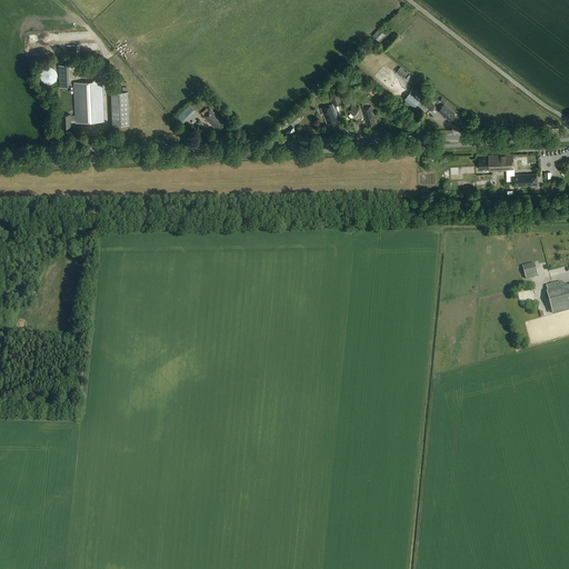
[(373,36),(378,40),(383,33),(379,29),(373,36)]
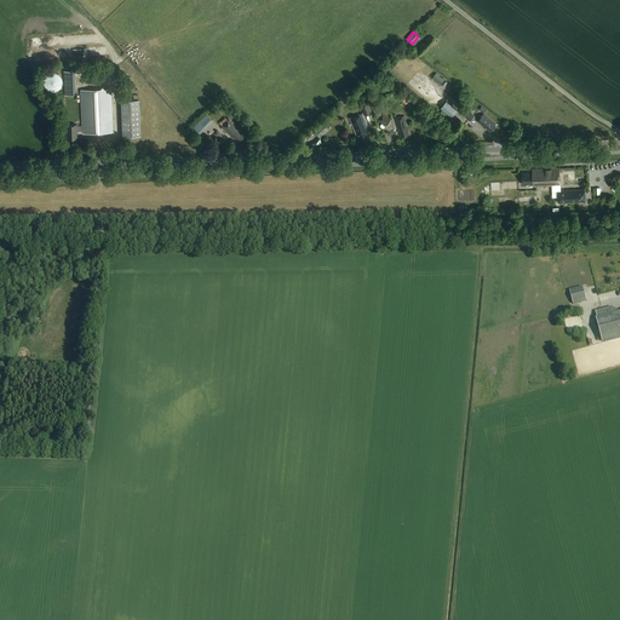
[(75,69),(62,70),(63,78),(64,78),(64,96),(76,96),(75,69)]
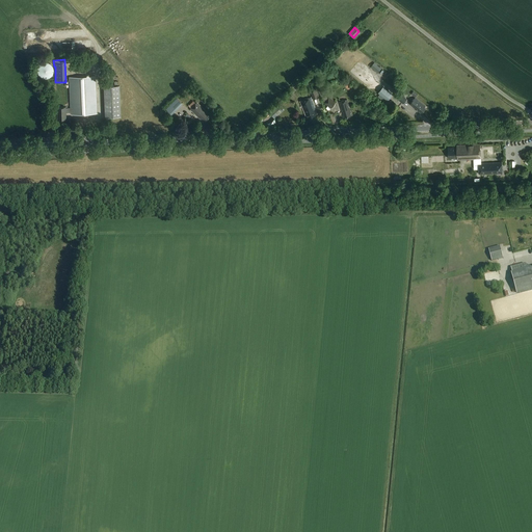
[(97,113),(95,77),(70,78),(71,108),(65,108),(65,107),(57,108),(57,120),(65,118),(65,113),(71,112),(71,114),(97,113)]
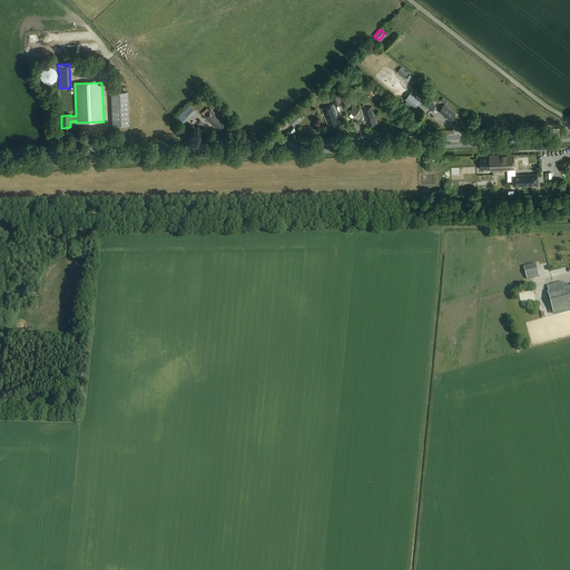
[(129,90),(111,91),(112,125),(130,124),(129,90)]
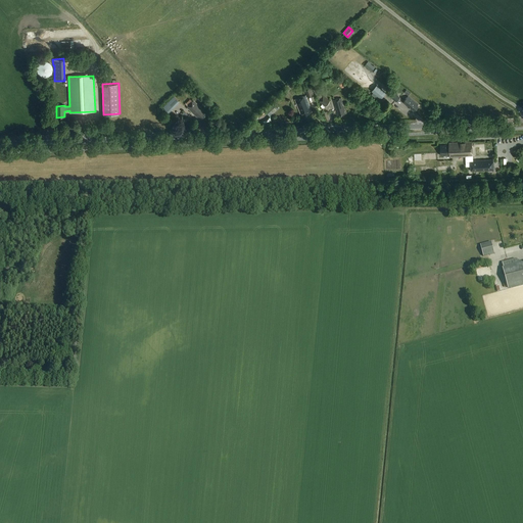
[(376,85),(371,91),(380,98),(386,93),(376,85)]
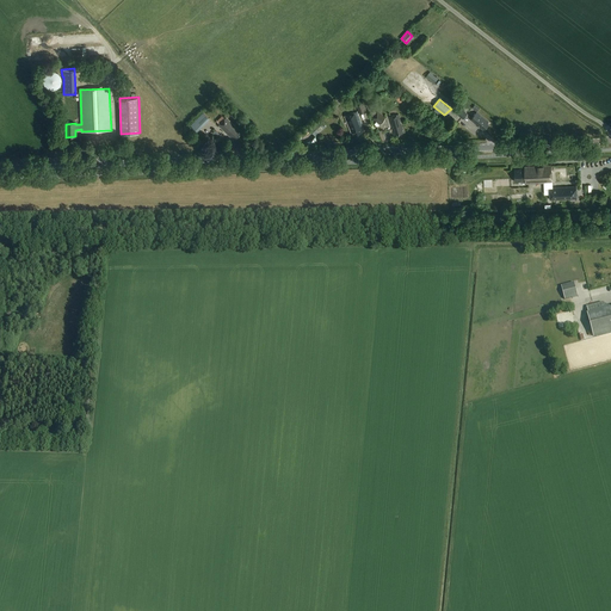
[(359,115),(366,111),(363,103),(356,106),(359,115)]
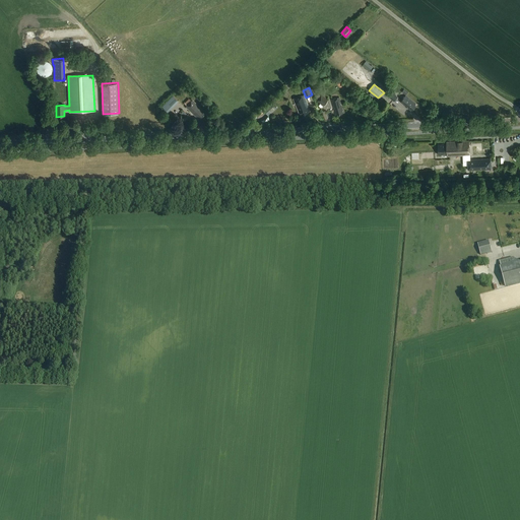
[(391,90),(387,95),(394,102),(398,96),(391,90)]
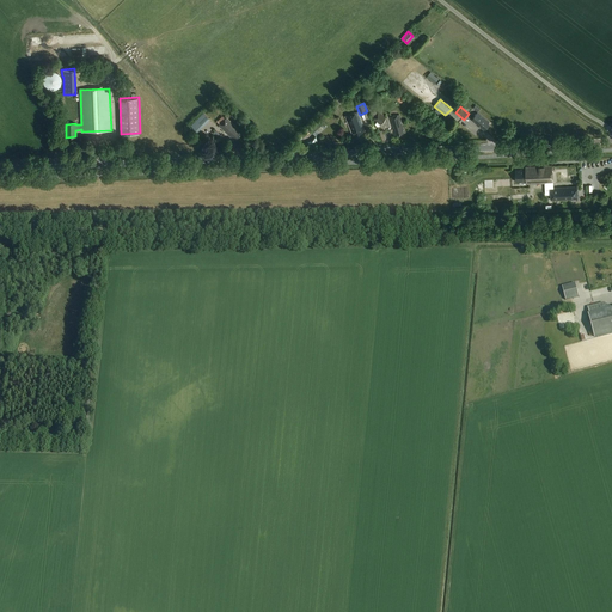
[(386,118),(378,111),(373,118),(381,126),(386,118)]
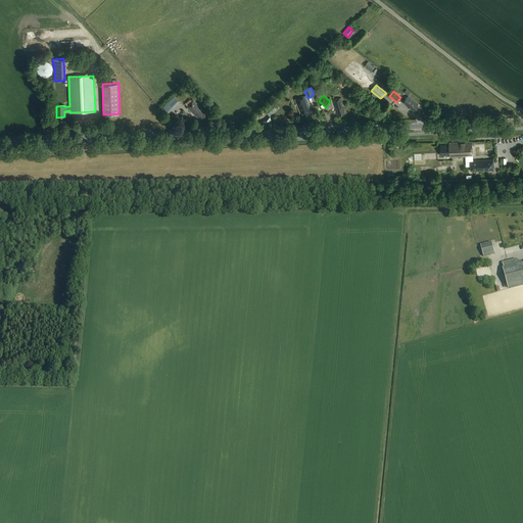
[(174,96),(172,99),(177,105),(180,102),(174,96)]
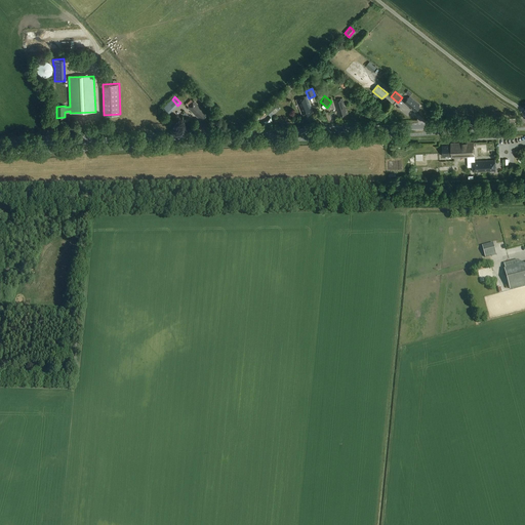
[(312,108),(307,96),(296,101),(303,115),(304,115),(305,117),(313,113),(311,108),(312,108)]
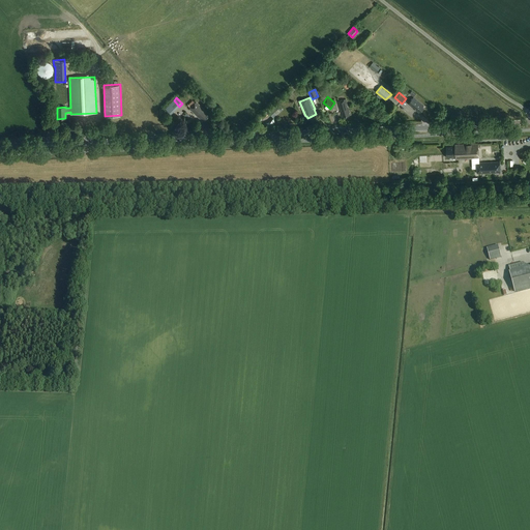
[(424,106),(414,97),(408,105),(419,114),(424,109),(423,108),(424,106)]
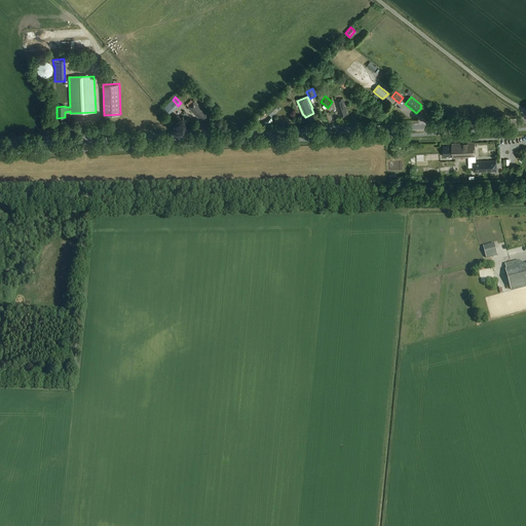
[(345,106),(343,99),(336,101),(338,109),(339,110),(338,110),(340,117),(346,115),(345,113),(347,112),(346,108),(345,108),(344,106),(345,106)]
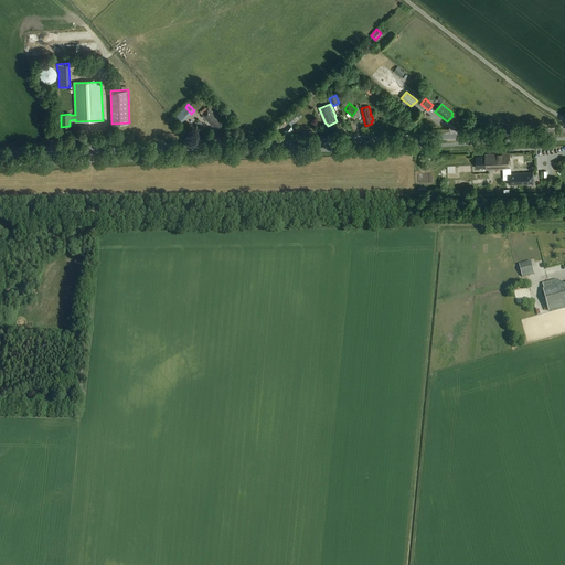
[(200,113),(203,115),(202,116),(216,130),(222,124),(221,123),(222,121),(219,118),(209,109),(209,110),(205,107),(200,113)]
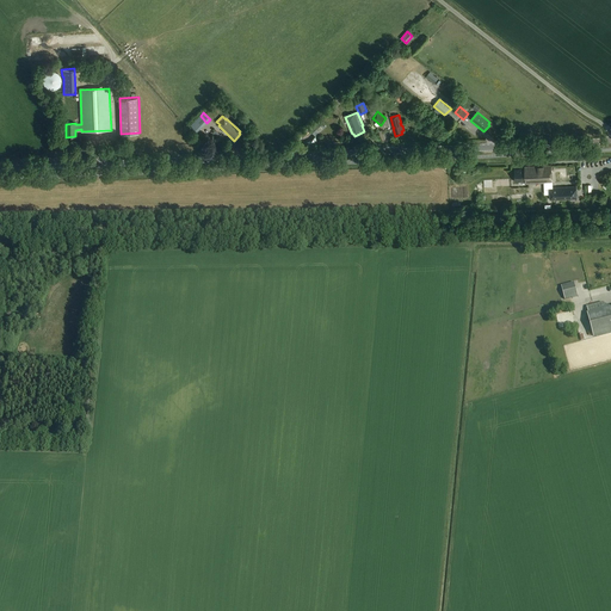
[(320,118),(308,129),(315,136),(326,127),(320,118)]
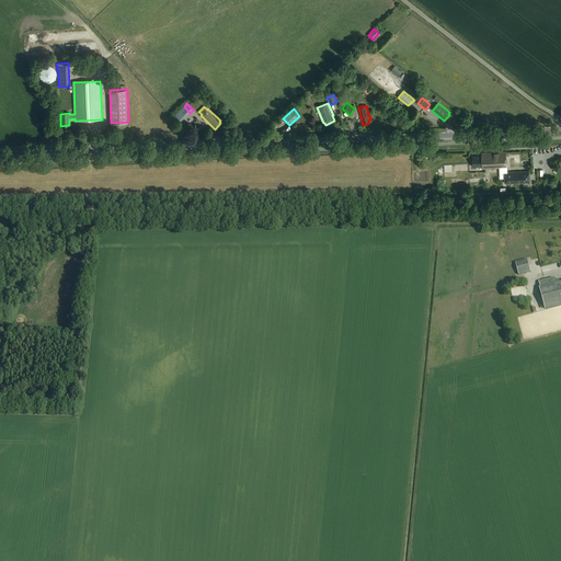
[(183,119),(176,113),(174,115),(181,122),(183,119)]
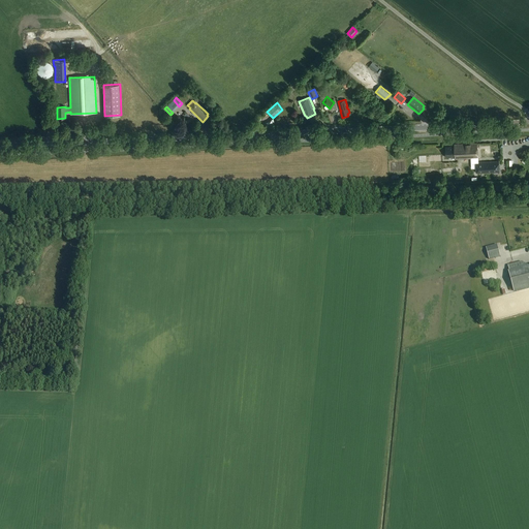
[(455,159),(474,158),(475,163),(476,163),(476,174),(499,173),(499,162),(478,163),(478,158),(477,144),(454,145),(455,147),(445,147),(445,150),(444,150),(444,155),(446,155),(446,158),(455,157),(455,159)]
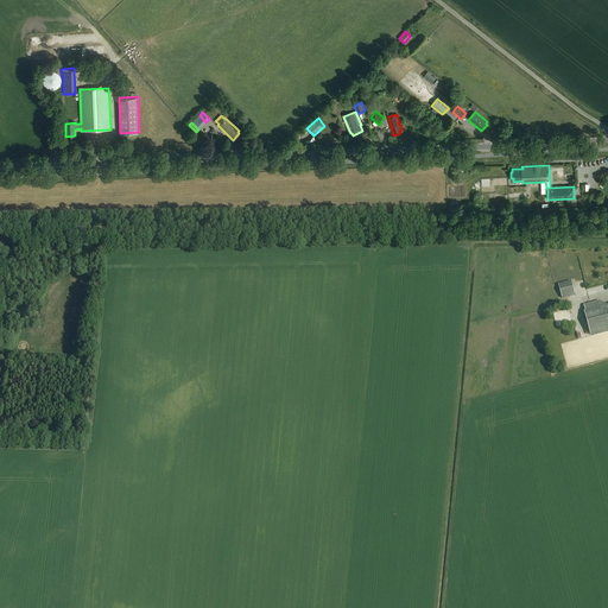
[(562,298),(575,295),(572,284),(559,287),(562,298)]
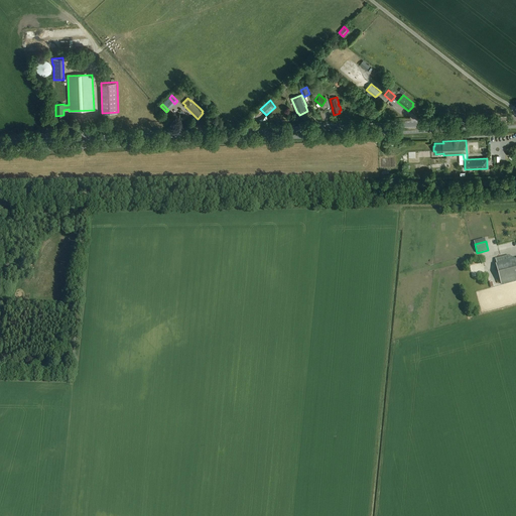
[(495,259),(497,265),(502,285),(515,280),(515,259),(514,260),(509,256),(495,259)]
